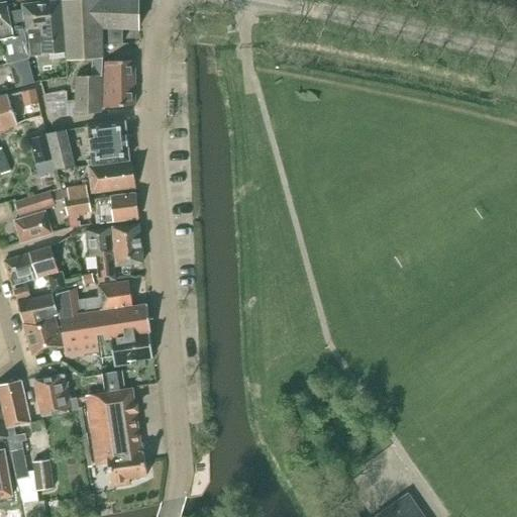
[(70,0),(64,1),(67,53),(68,60),(92,58),(92,76),(102,76),(103,63),(102,43),(103,43),(121,43),(122,27),(139,28),(139,1),(139,0),(138,0),(70,0)]
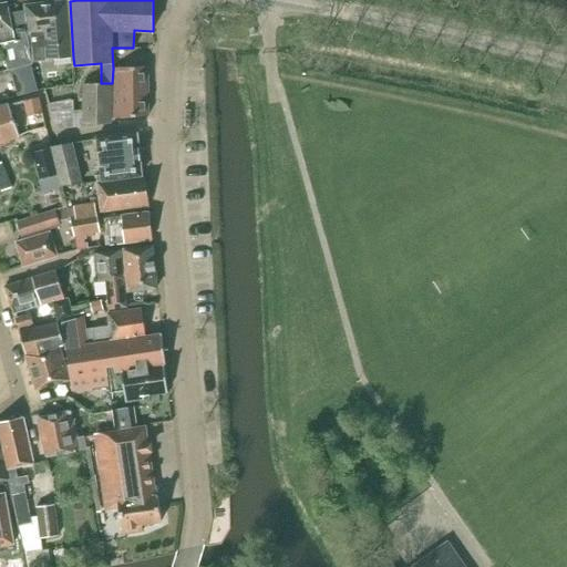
[(24,6),(28,34),(30,34),(33,61),(73,58),(68,1),(24,6)]
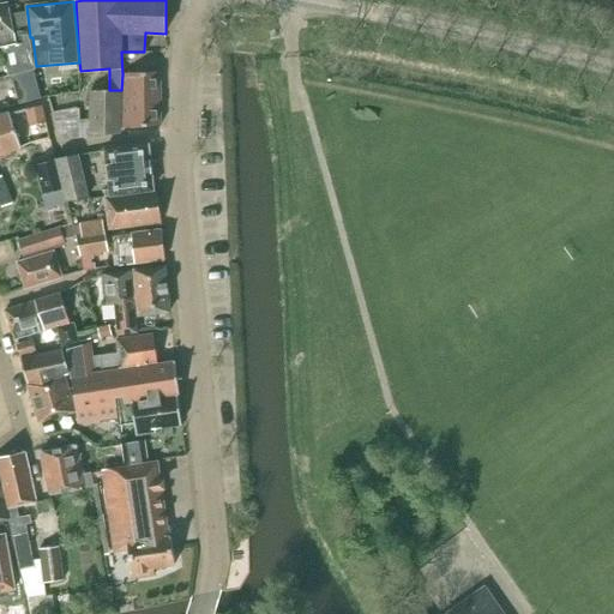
[(0,46),(16,43),(7,2),(0,4),(0,46)]
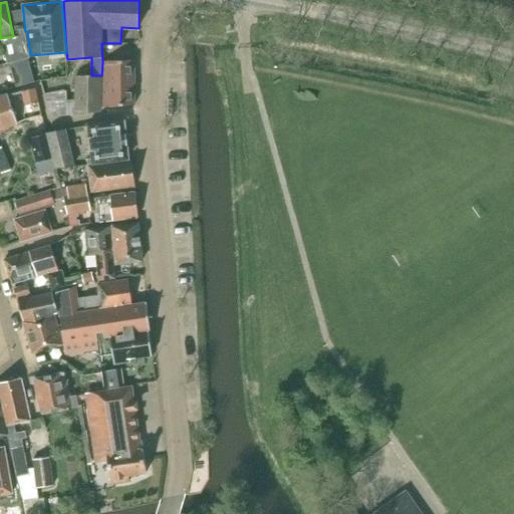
[(7,63),(29,57),(22,12),(10,15),(13,36),(13,37),(3,39),(7,63)]
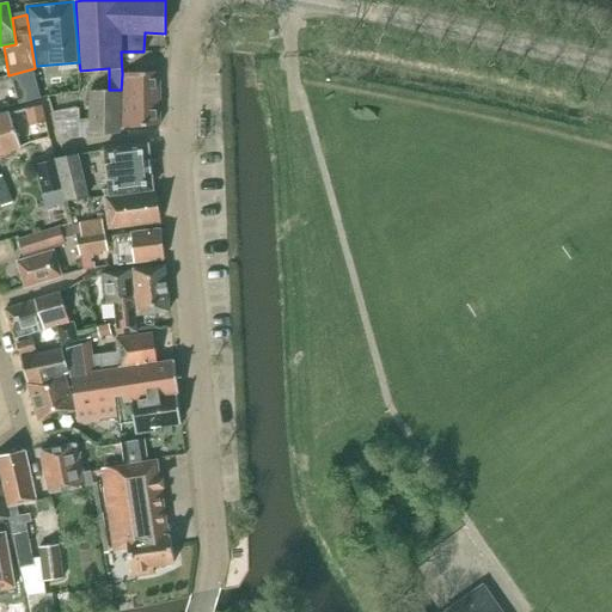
[(160,124),(160,72),(122,74),(121,128),(160,124)]
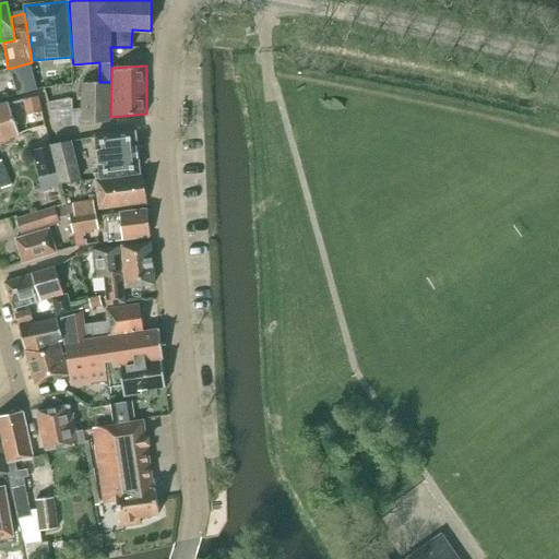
[(37,90),(34,76),(6,84),(9,97),(37,90)]
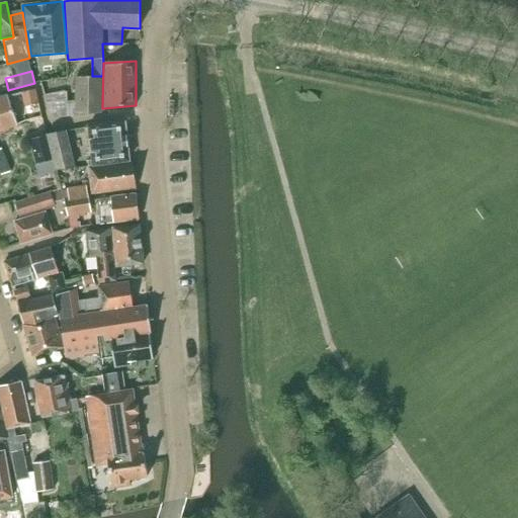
[(102,76),(92,76),(76,77),(76,115),(101,112),(102,76)]
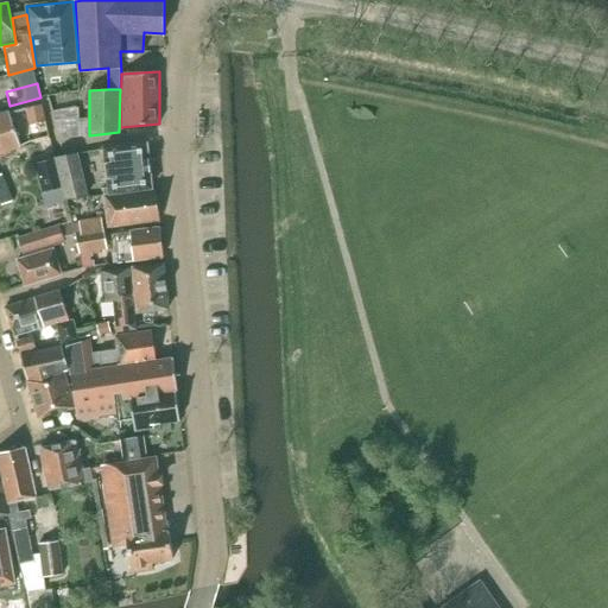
[(30,124),(45,120),(42,105),(26,108),(30,124)]
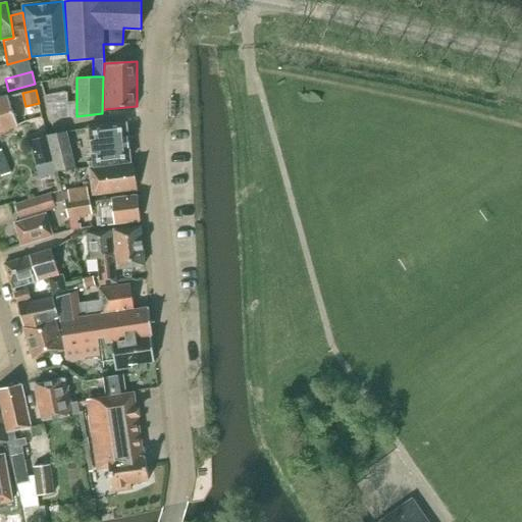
[(45,96),(50,119),(69,117),(67,93),(45,96)]
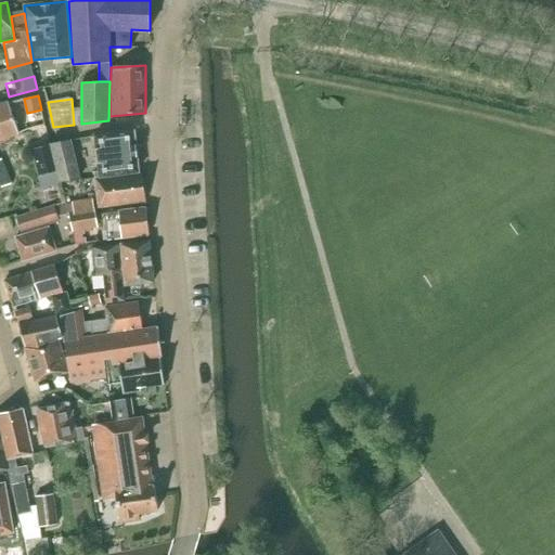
[(9,102),(0,104),(0,140),(18,133),(9,102)]
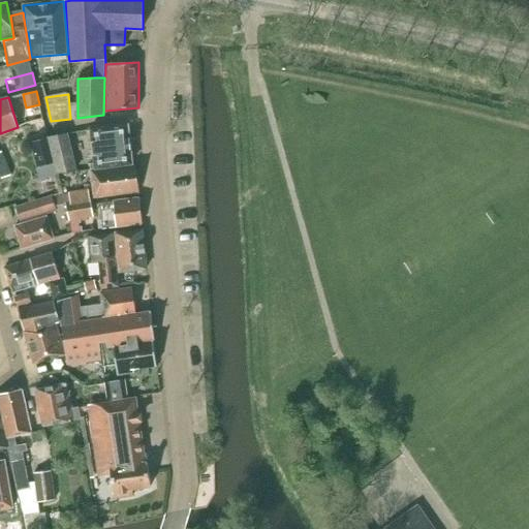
[(90,129),(95,163),(90,164),(91,169),(95,168),(132,164),(128,124),(90,129)]
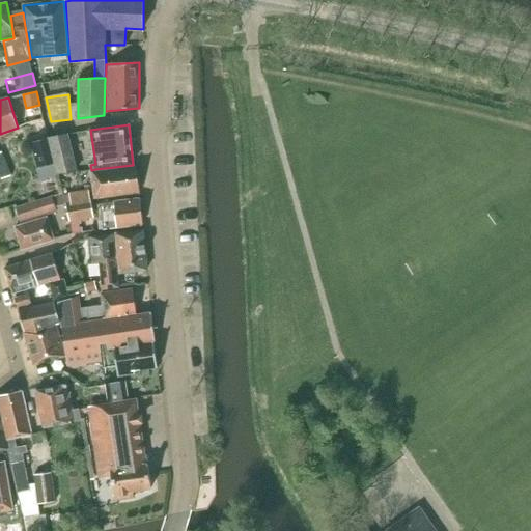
[(49,138),(58,174),(76,172),(67,135),(49,138)]
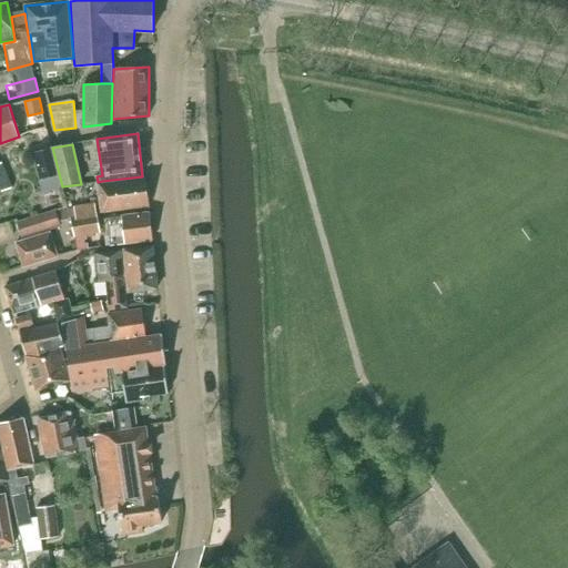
[(33,152),(40,180),(59,175),(52,148),(33,152)]
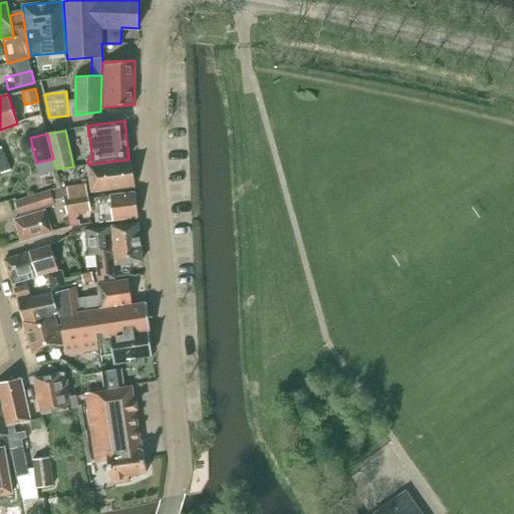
[(0,148),(0,173),(10,171),(1,148),(0,148)]
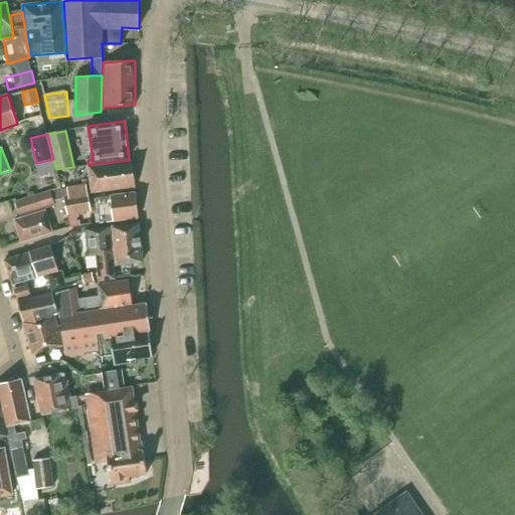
[(89,166),(92,192),(135,187),(132,160),(89,166)]
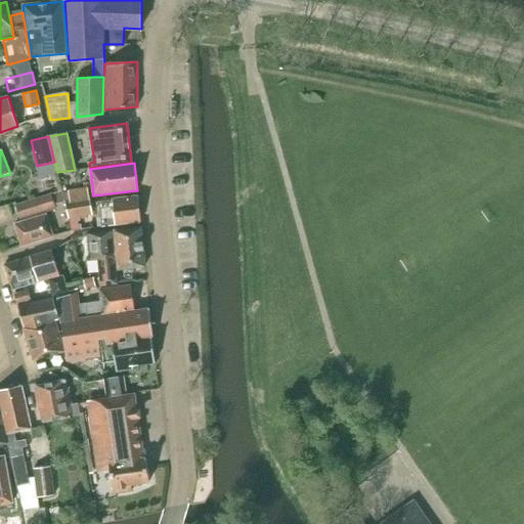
[(92,215),(90,203),(90,198),(87,198),(86,187),(66,190),(67,201),(64,202),(69,218),(92,215)]
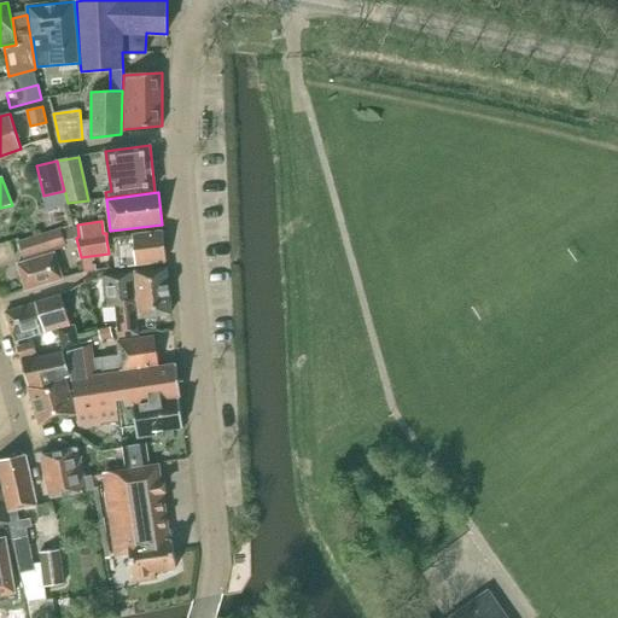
[(73,226),(60,229),(64,242),(76,238),(73,226)]
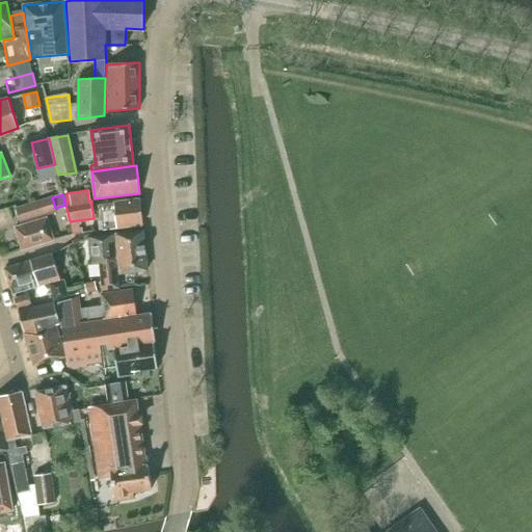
[(101,205),(103,230),(142,224),(140,200),(101,205)]
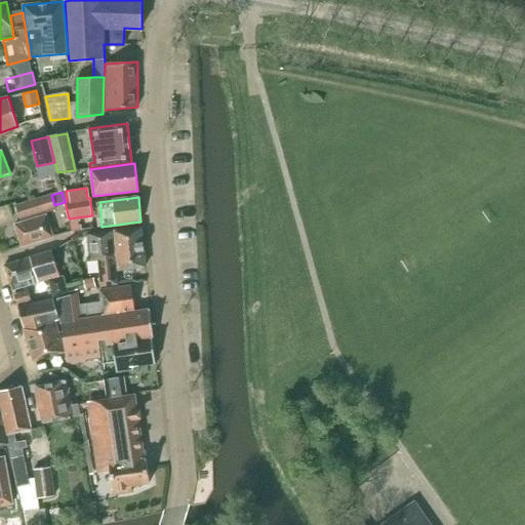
[(21,219),(45,212),(41,198),(16,206),(21,219)]
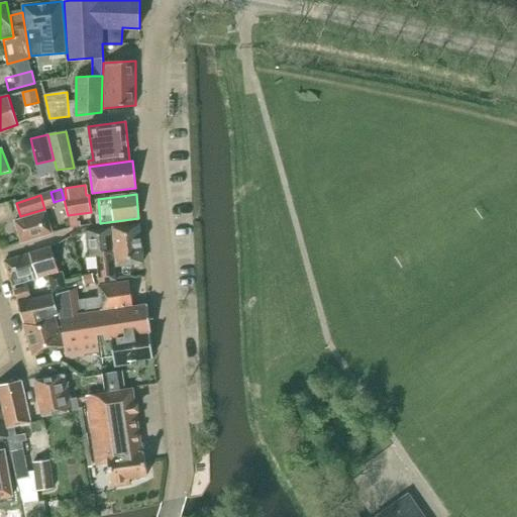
[(14,221),(21,242),(52,233),(45,212),(14,221)]
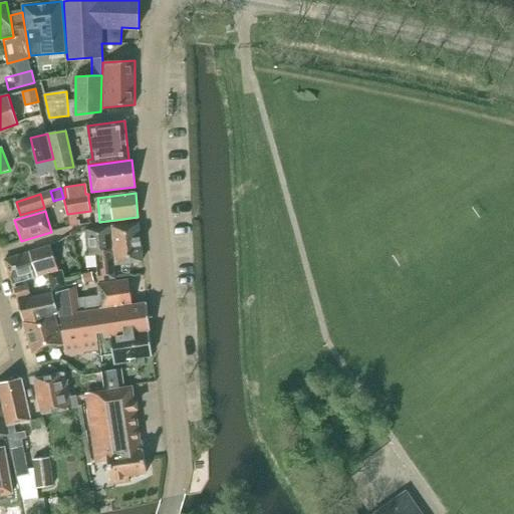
[(69,217),(70,226),(88,224),(86,214),(69,217)]
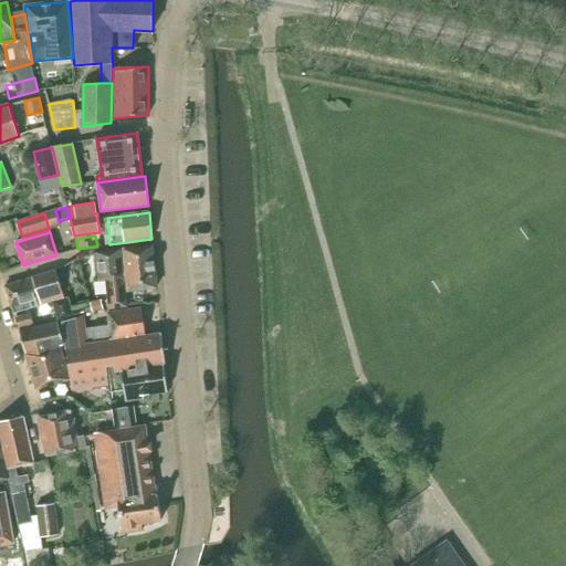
[(123,249),(127,291),(156,287),(152,245),(123,249)]
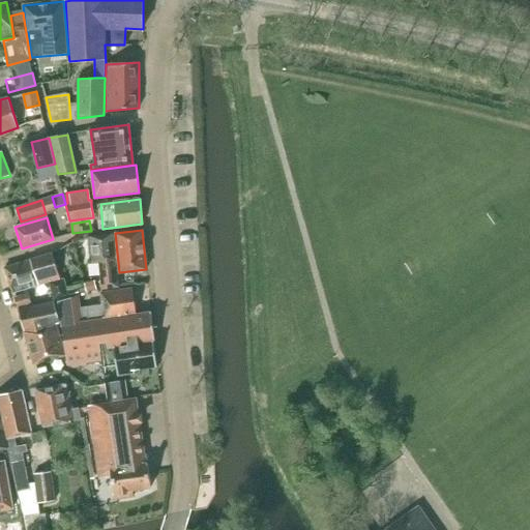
[(89,237),(92,263),(98,262),(101,289),(118,287),(113,234),(89,237)]
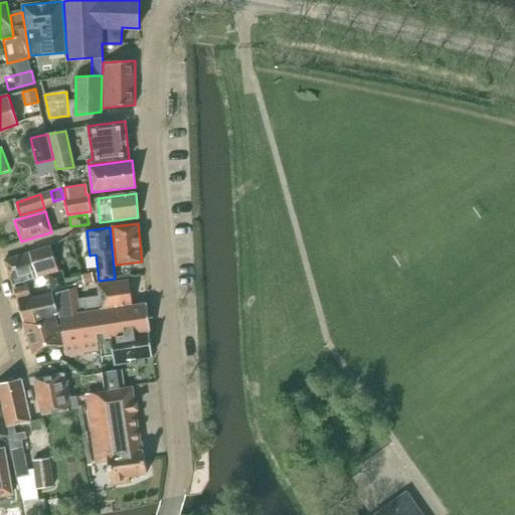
[(4,261),(12,285),(58,272),(50,246),(4,261)]
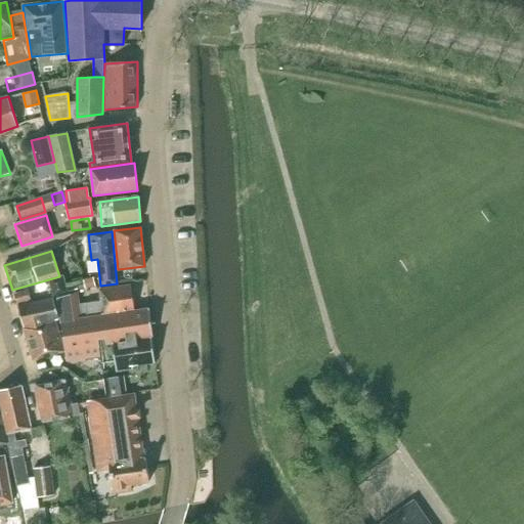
[(53,296),(68,293),(63,277),(49,282),(53,296)]
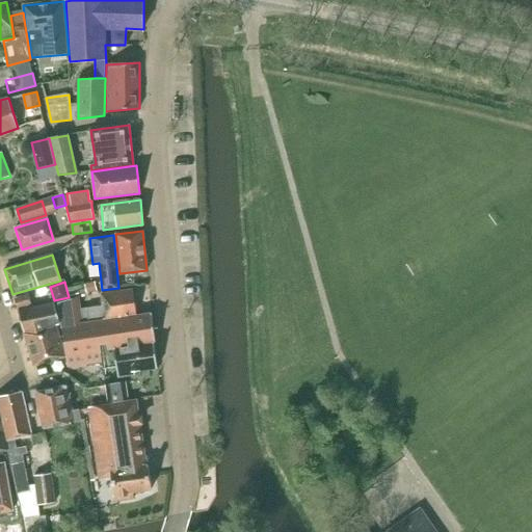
[(98,291),(96,282),(84,284),(86,293),(98,291)]
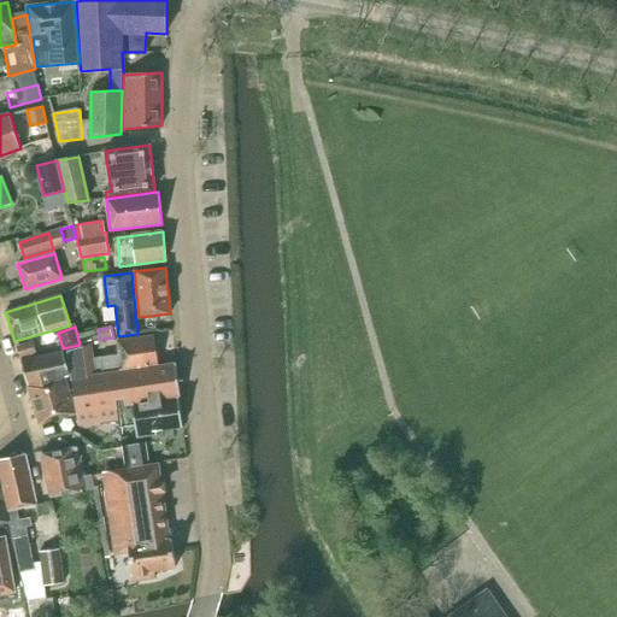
[(117,341),(122,371),(158,365),(154,336),(117,341)]
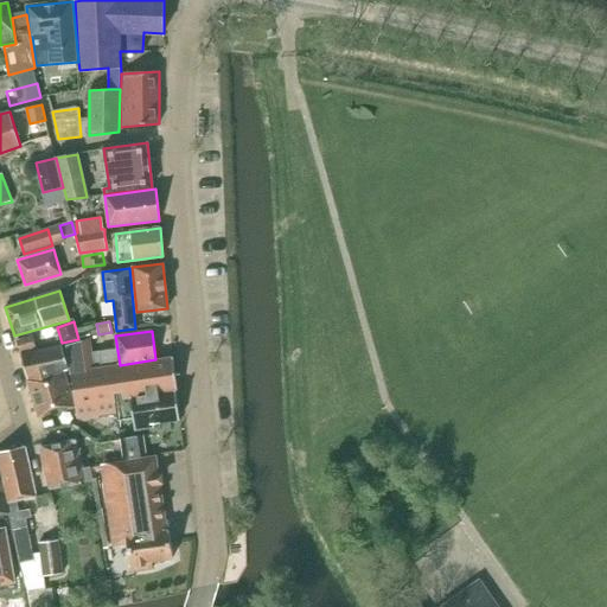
[(17,340),(19,352),(36,347),(32,336),(17,340)]
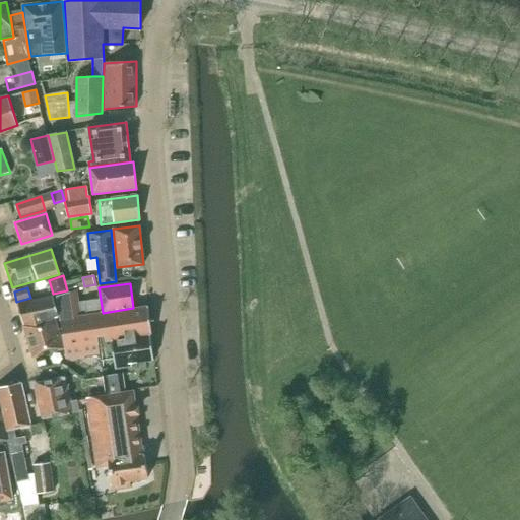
[(17,304),(24,326),(34,358),(64,348),(54,314),(59,312),(53,294),(53,293),(17,304)]
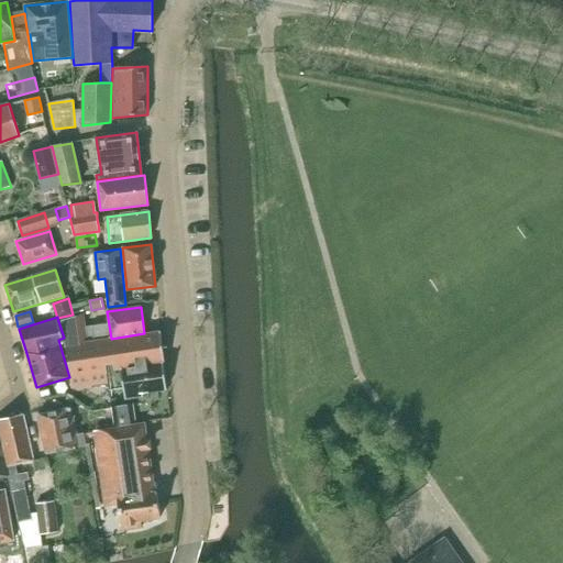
[(143,396),(143,393),(166,389),(163,363),(164,363),(161,332),(101,341),(88,342),(87,329),(86,321),(63,324),(72,387),(108,383),(109,387),(123,385),(125,399),(143,396)]
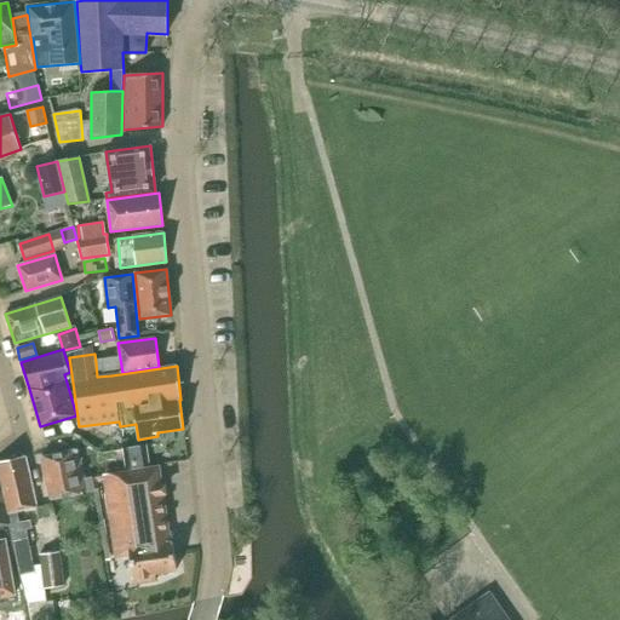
[(109,361),(96,362),(97,377),(112,375),(109,361)]
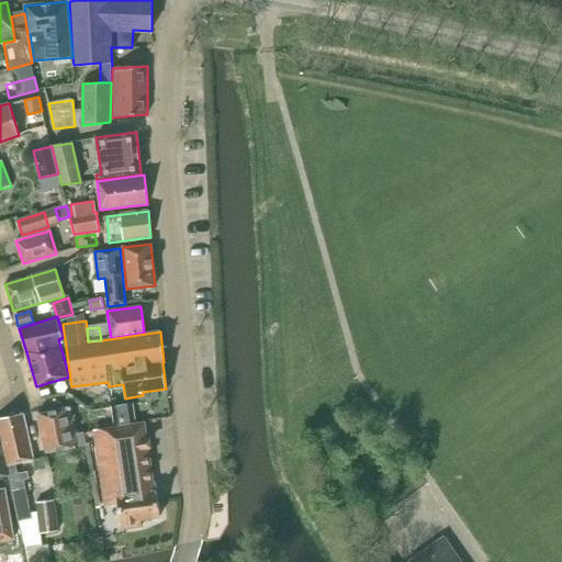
[(116,407),(120,425),(134,423),(131,404),(116,407)]
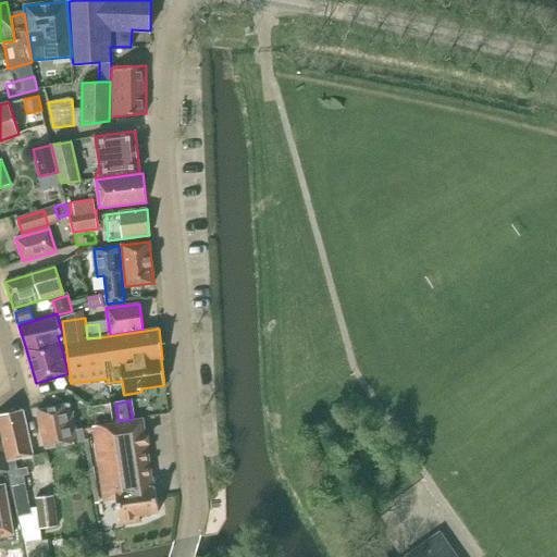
[(74,443),(85,440),(83,429),(75,430),(70,404),(38,411),(46,449),(74,443)]
